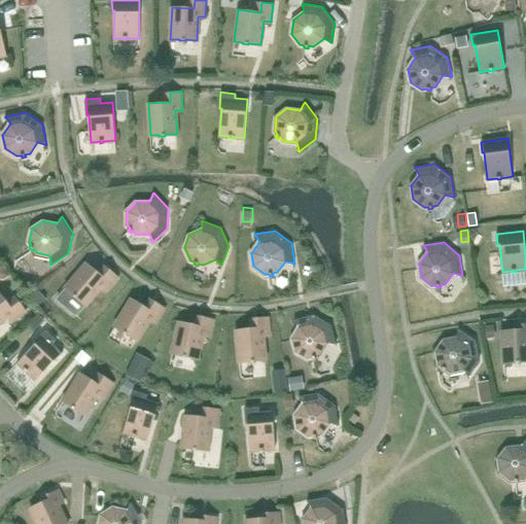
[(66,287),(58,298),(76,313),(85,303),(86,304),(101,286),(107,290),(118,276),(110,269),(103,277),(102,275),(86,263),(66,286),(66,287)]
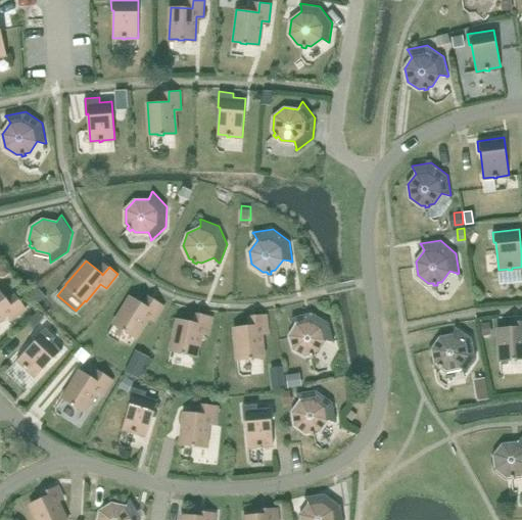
[(11,304),(6,298),(0,290),(0,319),(7,314),(11,319),(27,308),(19,298),(11,304)]
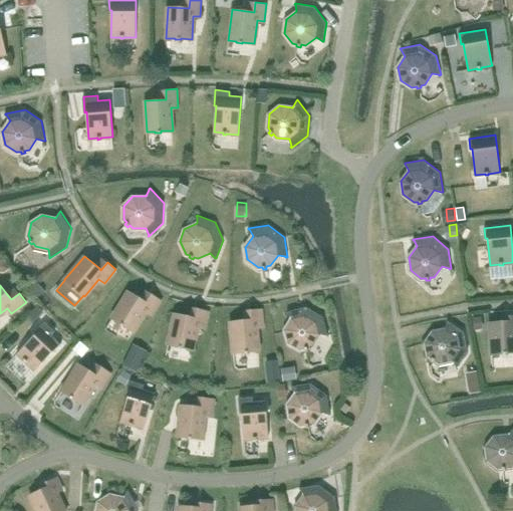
[(147,302),(141,298),(129,290),(111,317),(118,321),(118,322),(123,325),(123,324),(134,330),(146,311),(152,314),(162,299),(152,293),(147,302)]
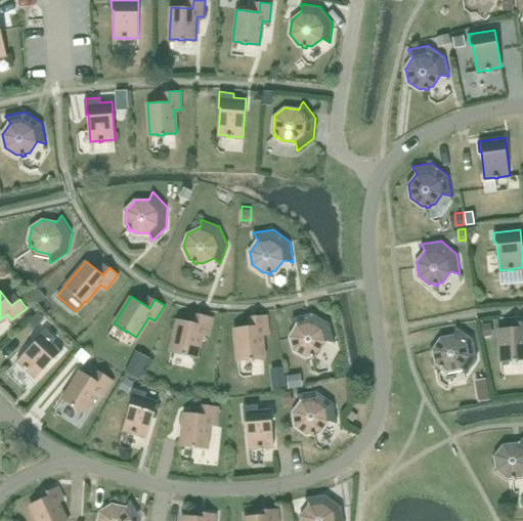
[(335,341),(330,321),(311,312),(292,317),(292,318),(293,318),(297,324),(291,337),(295,349),(306,356),(311,354),(311,357),(315,356),(315,353),(319,352),(325,340),(333,341),(334,342),(335,341)]
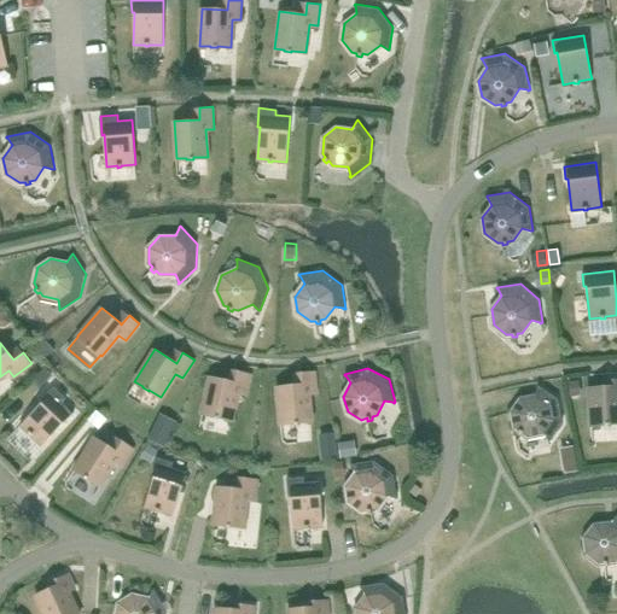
[(246,395),(251,373),(238,369),(236,381),(210,376),(202,413),(211,414),(211,416),(219,417),(219,416),(232,419),(238,392),(246,395)]
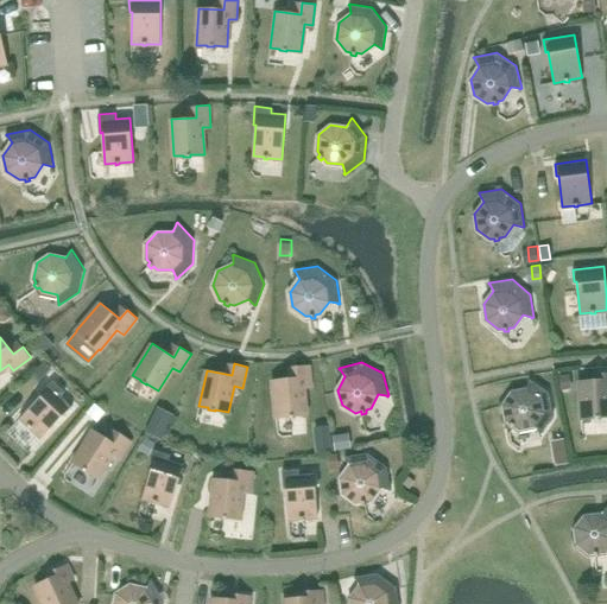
[(304,386),(313,386),(310,364),(297,366),(298,377),(272,380),(276,417),(286,415),(286,417),(293,415),(293,414),(307,413),(304,386)]
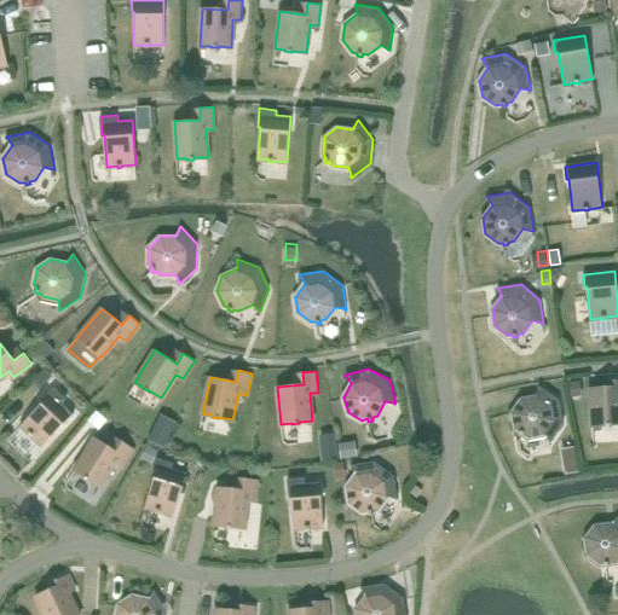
[(617,378),(614,379),(616,386),(589,388),(593,424),(602,424),(602,425),(610,425),(610,423),(617,422),(617,378)]
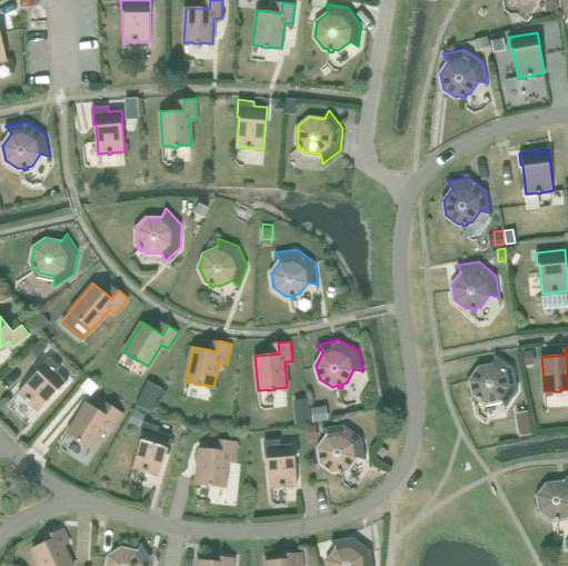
[(518,388),(514,366),(496,354),(495,355),(496,356),(494,364),(479,366),(471,379),(474,394),(478,396),(477,398),(480,400),(481,398),(486,401),(500,398),(505,405),(505,406),(506,406),(518,388)]
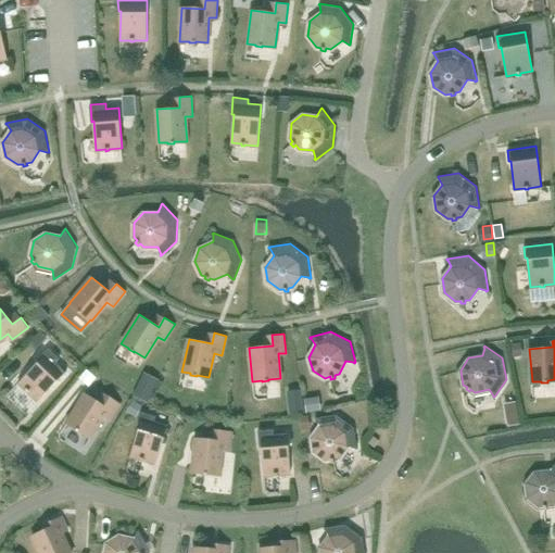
[(55,362),(60,357),(48,348),(37,360),(38,361),(19,381),(26,389),(25,390),(27,392),(28,391),(38,400),(65,371),(55,362)]
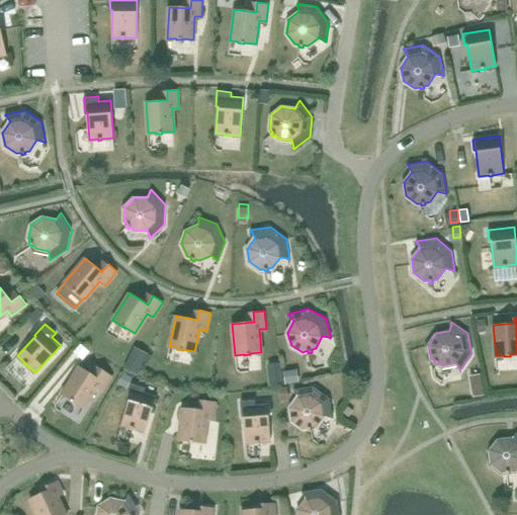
[(97,377),(91,373),(79,366),(62,393),(69,397),(69,398),(74,402),(74,401),(84,407),(97,387),(102,391),(112,375),(102,369),(97,377)]
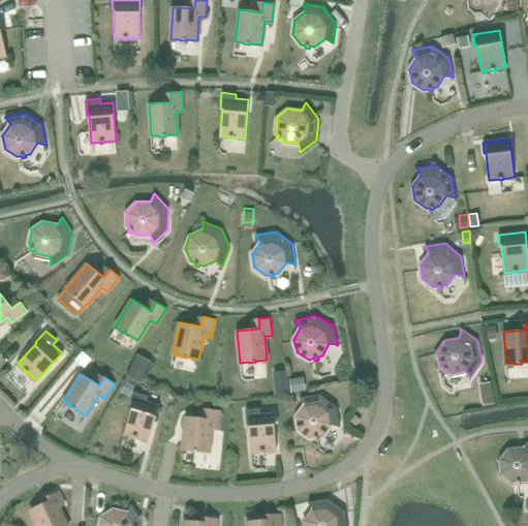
[(299,377),(290,378),(292,391),(300,390),(299,377)]
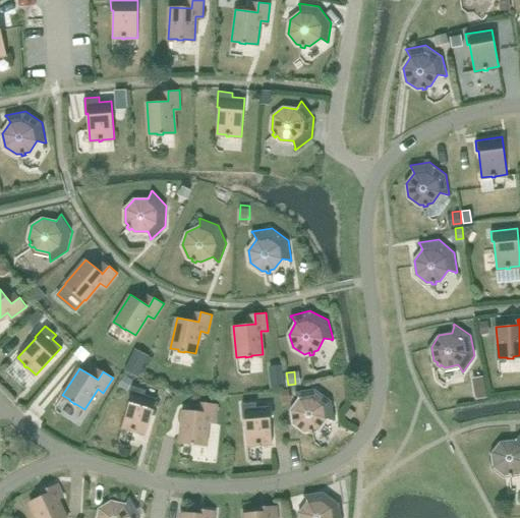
[(284,373),(276,375),(277,387),(285,386),(284,373)]
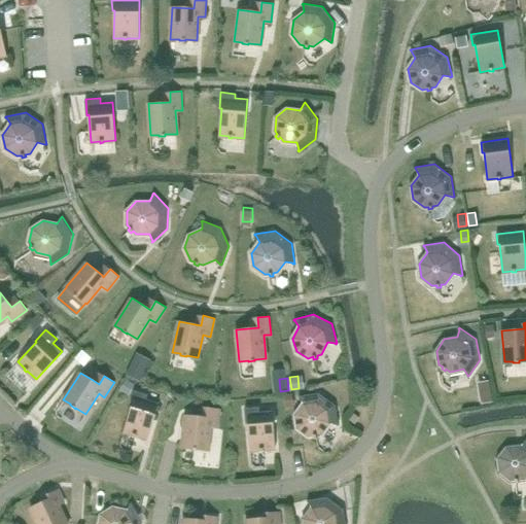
[(146,398),(147,393),(134,389),(130,405),(132,405),(124,431),(133,434),(132,435),(136,437),(136,435),(147,439),(159,402),(146,398)]
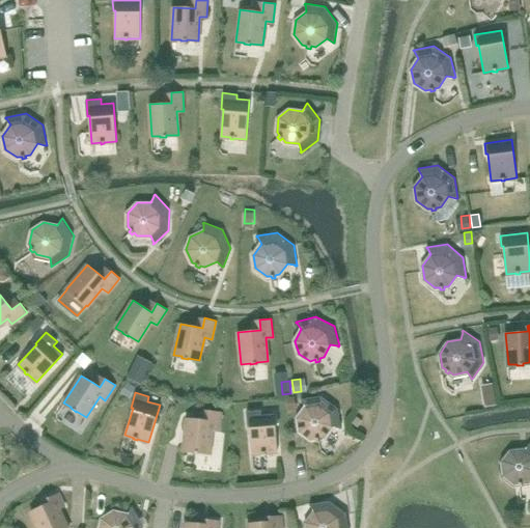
[(341,427),(338,408),(322,395),(301,398),(301,399),(302,399),(305,406),(298,417),(300,431),(311,439),(315,438),(316,441),(321,440),(319,438),(325,437),(332,425),(339,427),(341,427)]
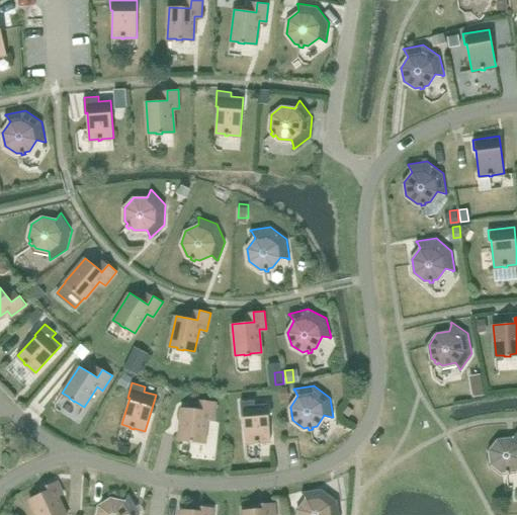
[(267,403),(254,404),(254,399),(240,401),(241,416),(243,416),(246,442),(255,441),(255,443),(259,442),(259,441),(270,440),(267,403)]
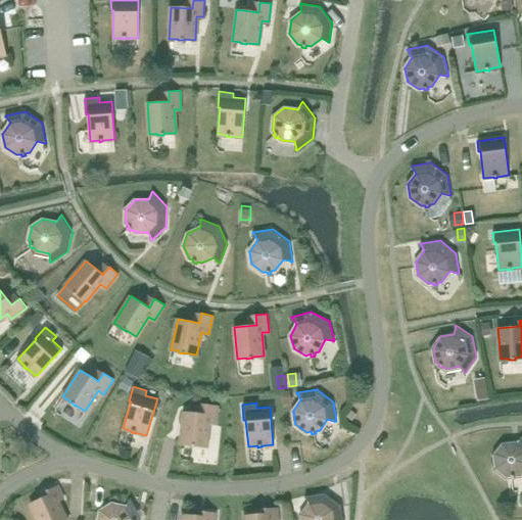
[(217,423),(219,405),(207,404),(205,414),(184,412),(181,442),(189,443),(189,445),(195,445),(195,444),(207,445),(209,423),(217,423)]
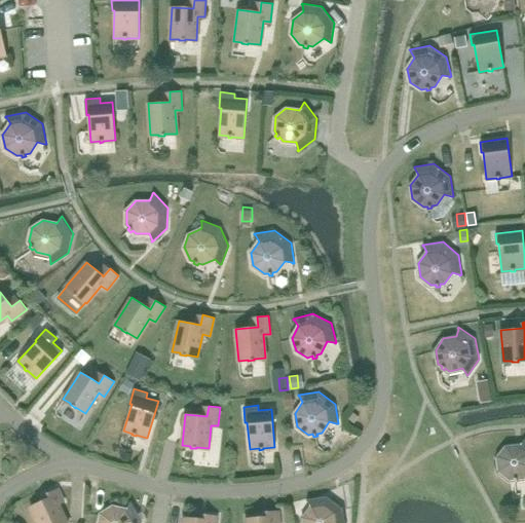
[(353,421),(360,414),(353,410),(348,416),(353,421)]
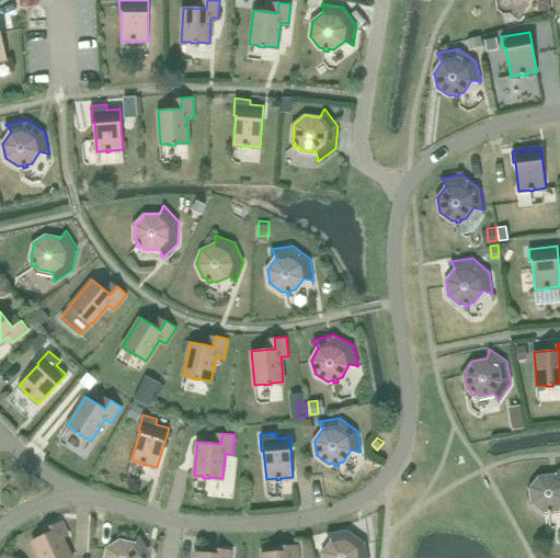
[(559,468),(553,474),(539,476),(530,487),(532,501),(544,511),(548,510),(548,513),(553,512),(552,510),(558,509),(559,507),(559,468)]
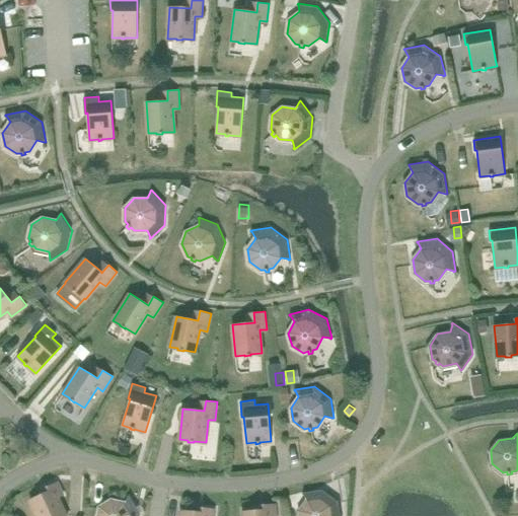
[(66,515),(57,496),(63,493),(58,481),(48,486),(50,491),(29,500),(38,515),(66,515)]
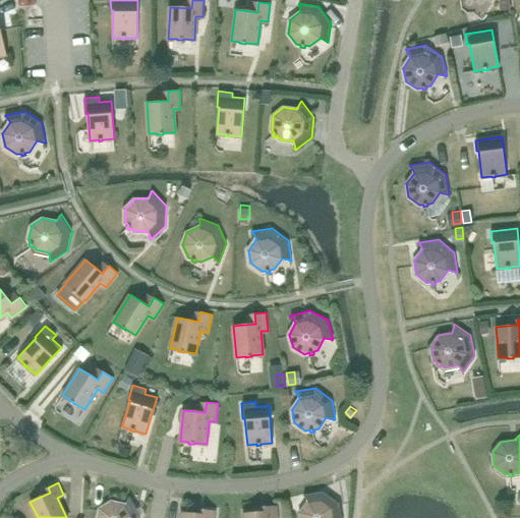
[(342,517),(340,503),(324,491),(303,494),(304,495),(308,502),(300,512),(300,517),(342,517)]
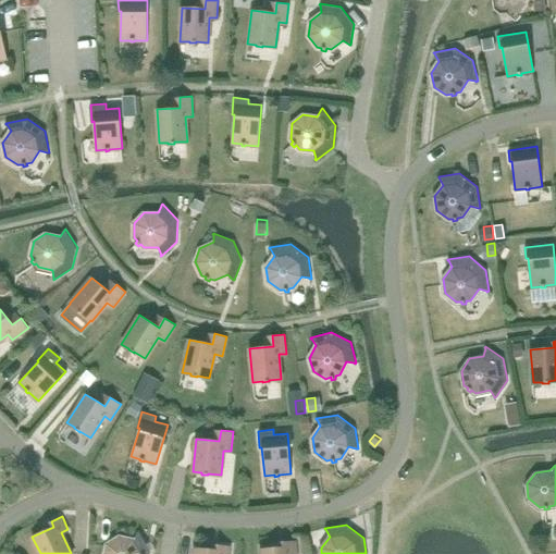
[(148,553),(150,550),(138,531),(137,532),(138,532),(133,539),(119,536),(107,543),(103,553),(148,553)]
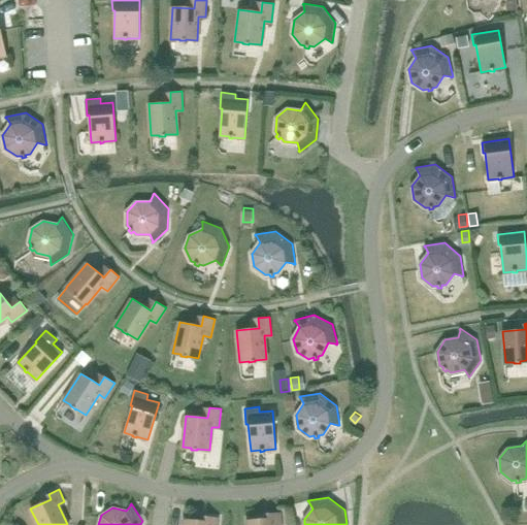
[(281,524),(280,512),(268,513),(269,518),(246,520),(246,524),(281,524)]
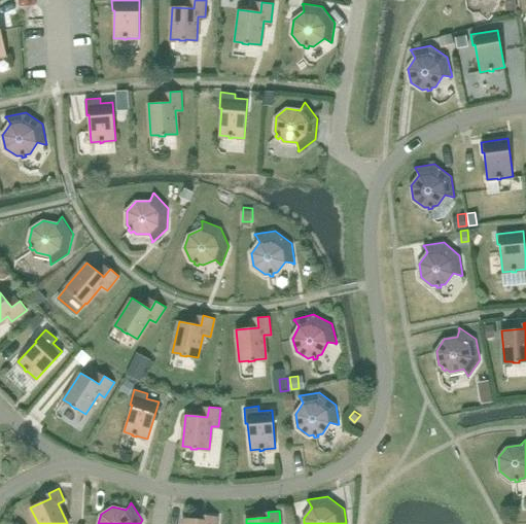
[(216,523),(218,516),(206,515),(206,520),(183,518),(182,523),(216,523)]
